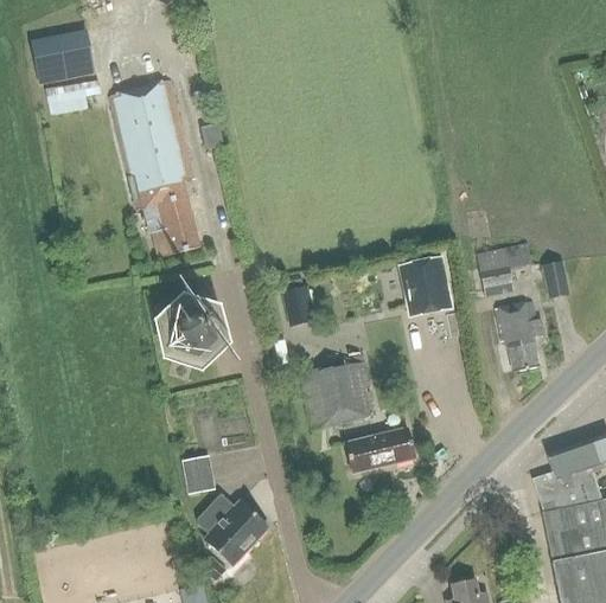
[(99,37),(46,46),(58,111),(96,104),(94,92),(108,89),(99,37)]
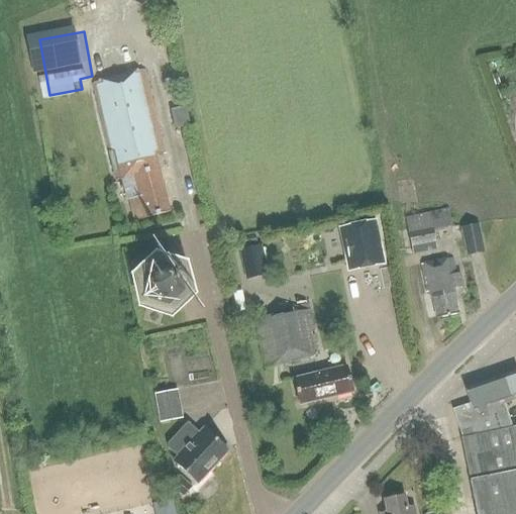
[(126,197),(129,196),(135,218),(170,210),(157,152),(165,150),(144,69),(94,81),(117,176),(124,175),(125,176),(121,177),(126,197)]
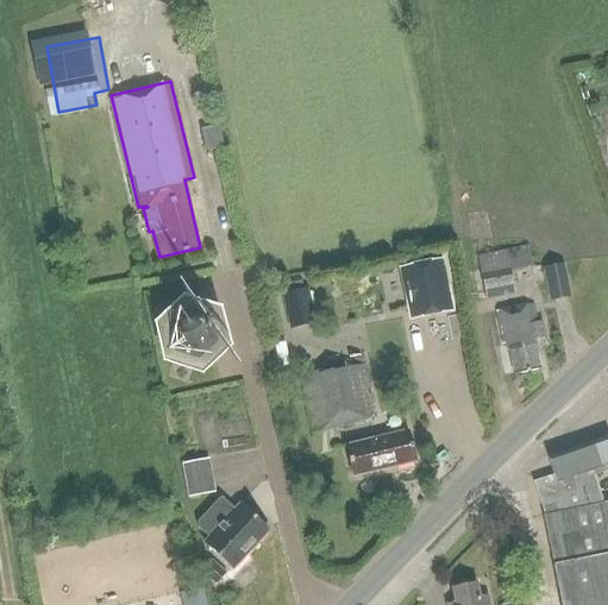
[(206,147),(220,145),(217,126),(202,130),(206,147)]
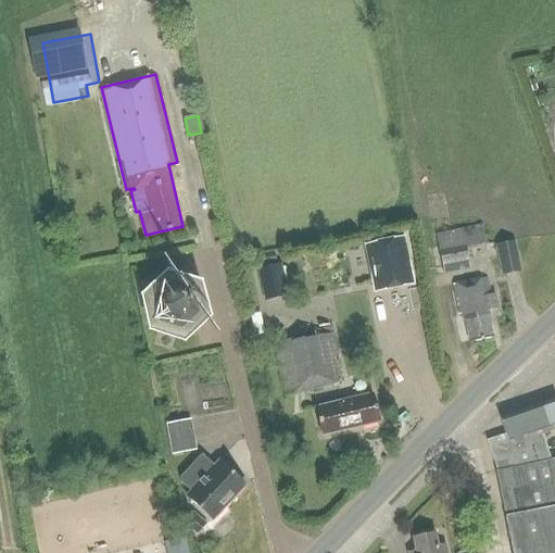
[(479,261),(475,242),(493,239),(489,217),(441,228),(450,267),(479,261)]
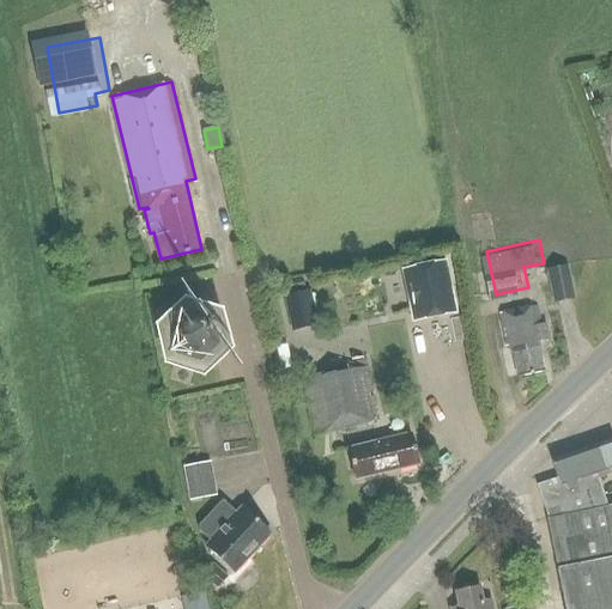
[(403,266),(412,318),(456,310),(446,257),(403,266)]
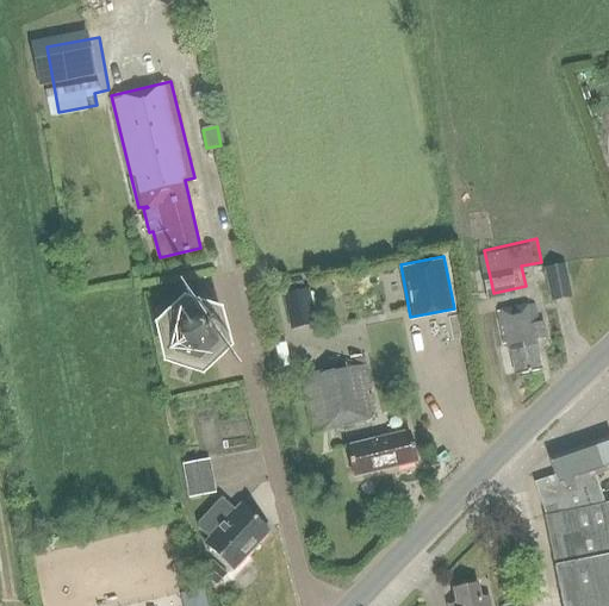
[(552,261),(557,295),(578,293),(575,258),(552,261)]
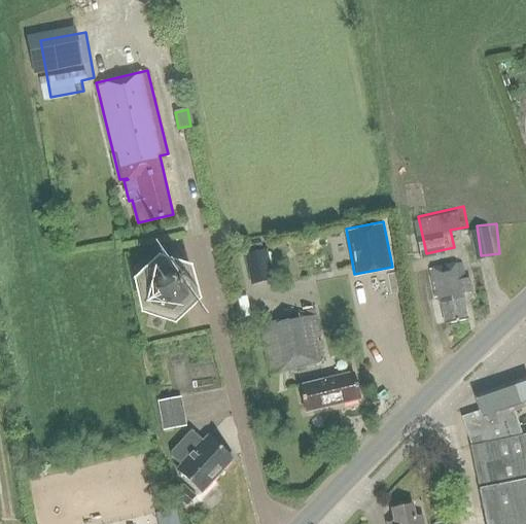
[(281,239),(272,247),(280,256),(290,248),(281,239)]
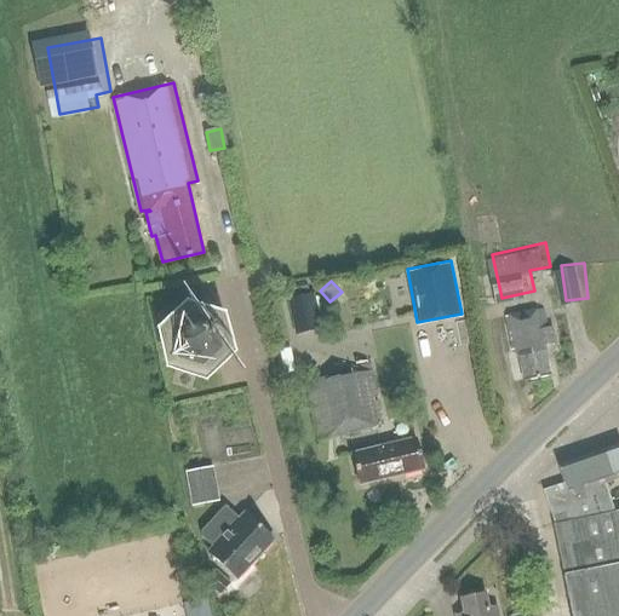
[(287,297),(296,332),(322,326),(314,289),(287,297)]
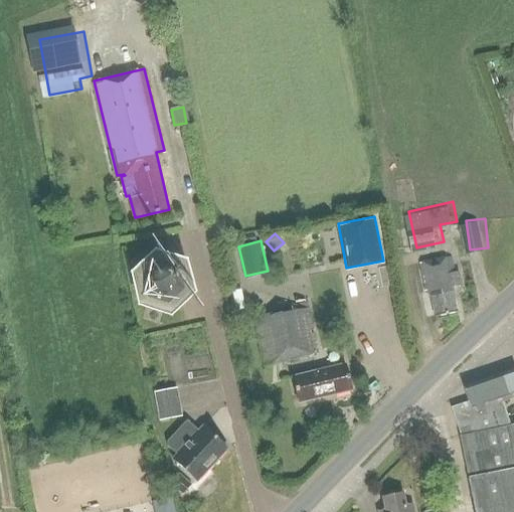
[(154,247),(130,271),(137,304),(171,315),(195,291),(187,259),(154,247)]
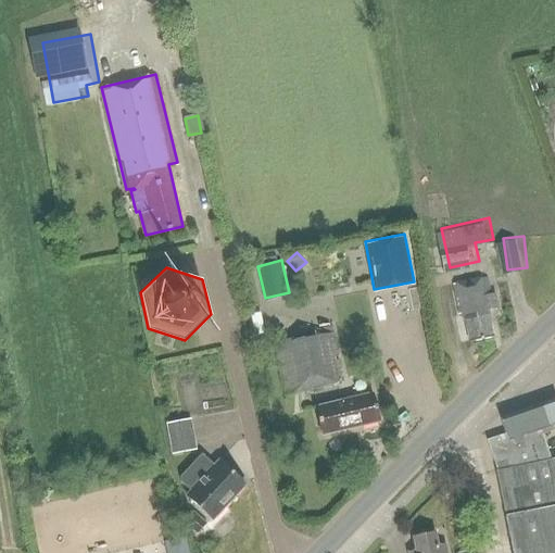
[(488,306),(497,304),(494,292),(491,293),(487,275),(453,283),(459,312),(464,311),(470,340),(494,335),(488,306)]
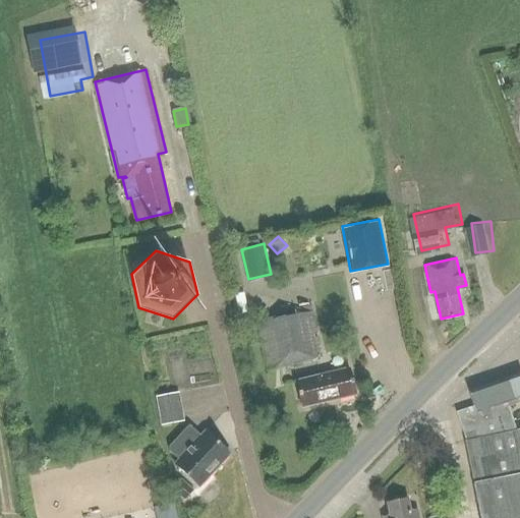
[(255,311),(268,368),(323,356),(311,299),(255,311)]
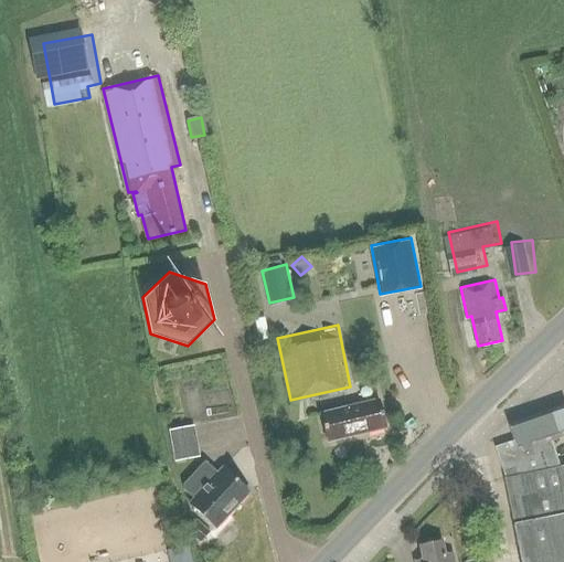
[(327,441),(385,427),(378,399),(320,413),(327,441)]
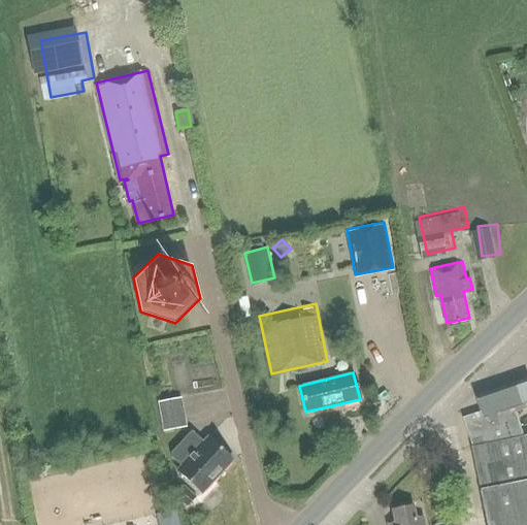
[(526,432),(524,433),(516,411),(526,405),(526,375),(474,395),(480,409),(462,416),(472,444),(471,444),(480,486),(526,477),(526,432)]
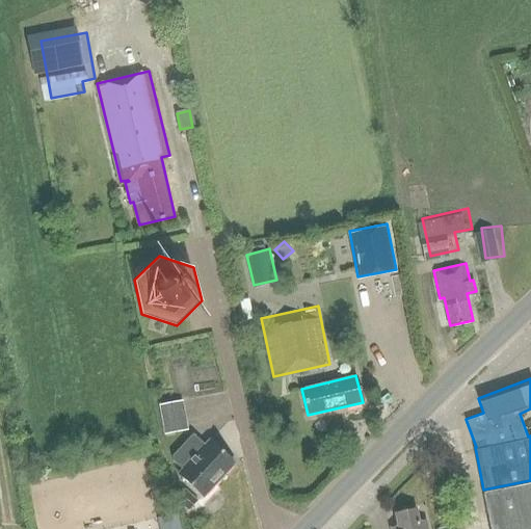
[(163,431),(188,427),(183,398),(159,403),(163,431)]
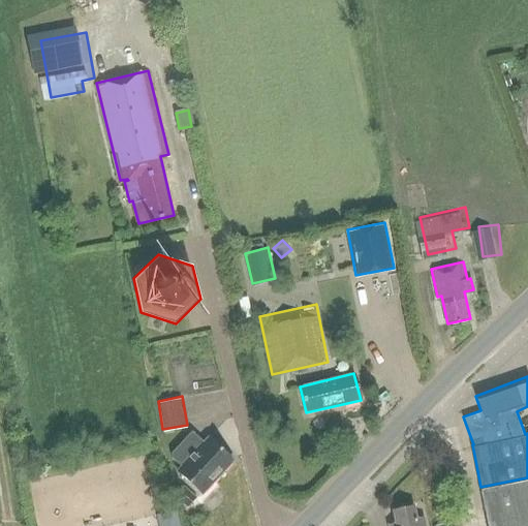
[(203,492),(234,459),(209,436),(205,440),(192,429),(172,452),(173,456),(182,465),(178,469),(203,492)]
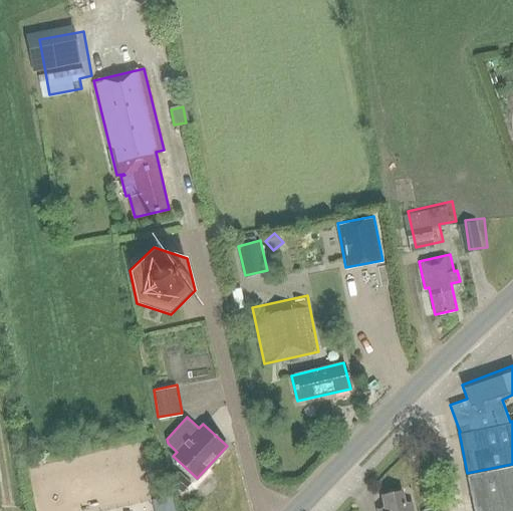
[(512,464),(467,473),(473,510),(512,510),(512,464)]
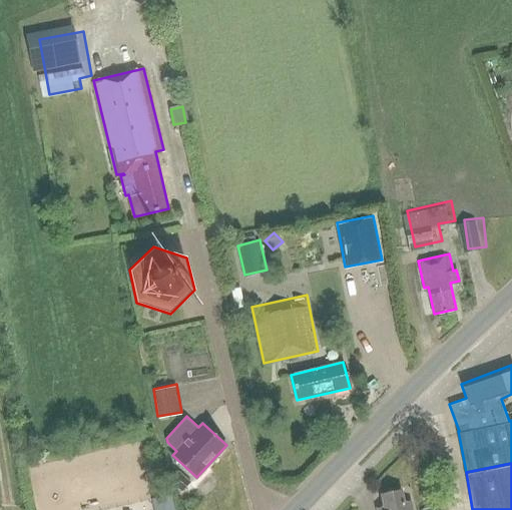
[(191,480),(178,469),(169,479),(182,490),(191,480)]
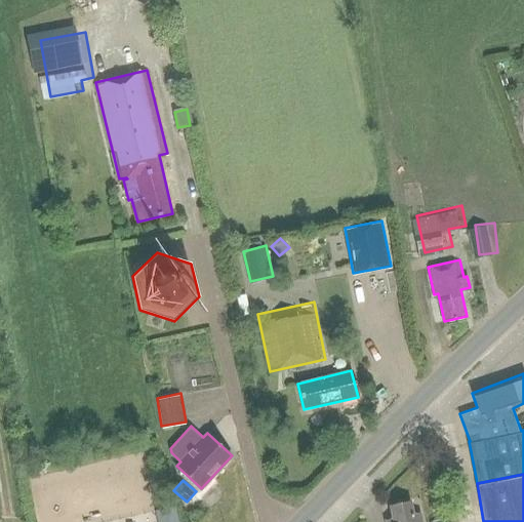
[(386,521),(422,521),(420,511),(413,513),(411,500),(390,506),(393,517),(386,519),(386,521)]
